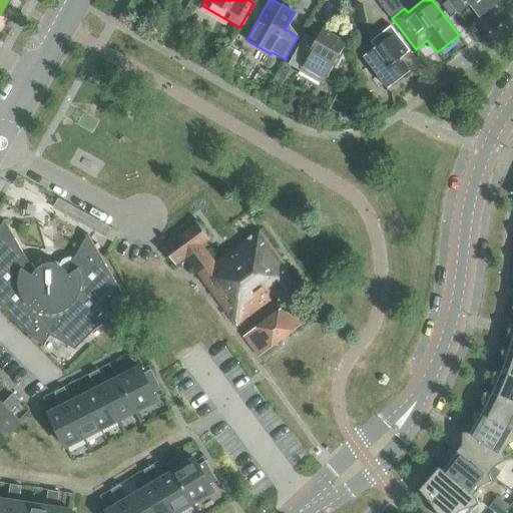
[(447,0),(458,14),(471,4),(480,17),(502,0),(447,0)]
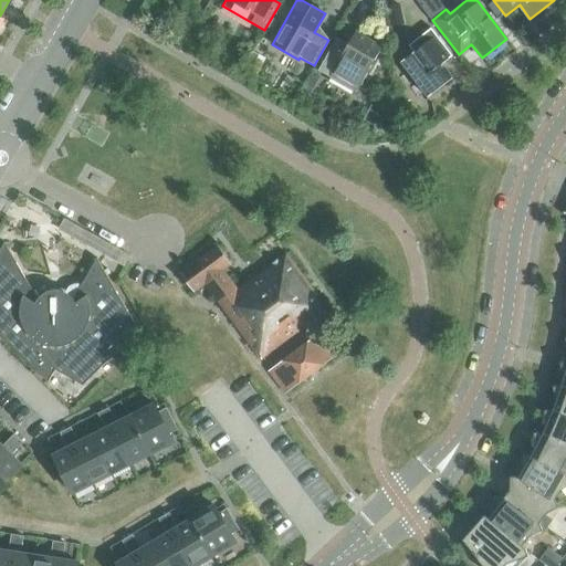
[(387,7),(389,16),(402,13),(401,3),(387,7)]
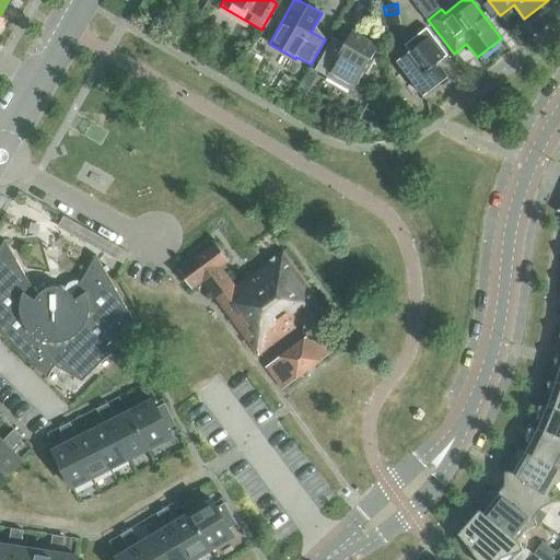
[(397,60),(398,62),(393,66),(394,76),(397,77),(405,71),(423,95),(447,77),(438,63),(447,55),(427,27),(404,45),(409,51),(397,60)]
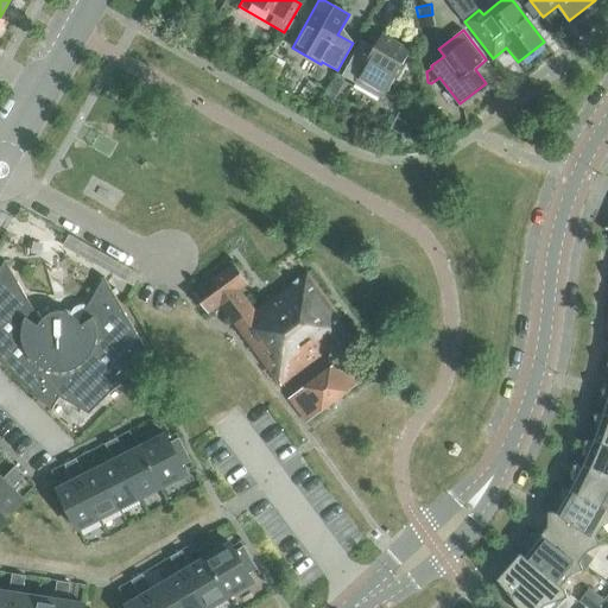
[(361,40),(341,75),(382,99),(411,50),(382,33),(374,48),(361,40)]
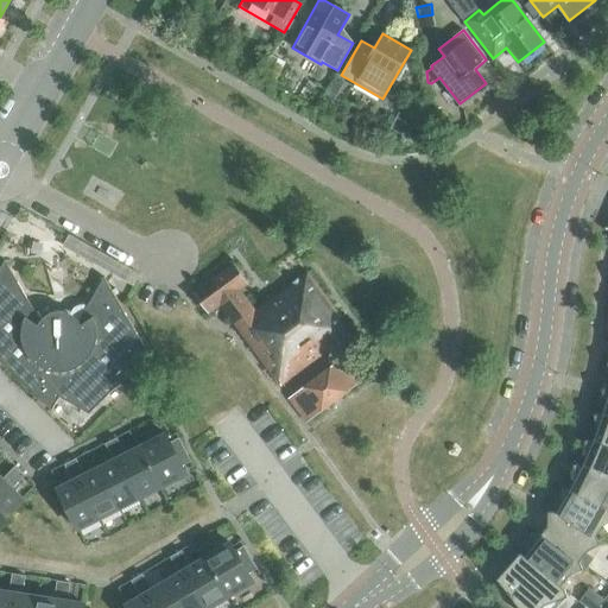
[(267,81),(274,67),(266,62),(259,76),(267,81)]
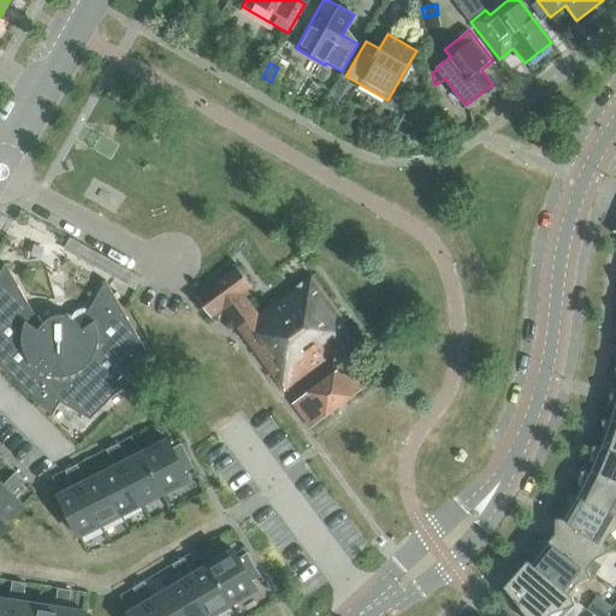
[(341,98),(348,86),(338,81),(332,92),(341,98)]
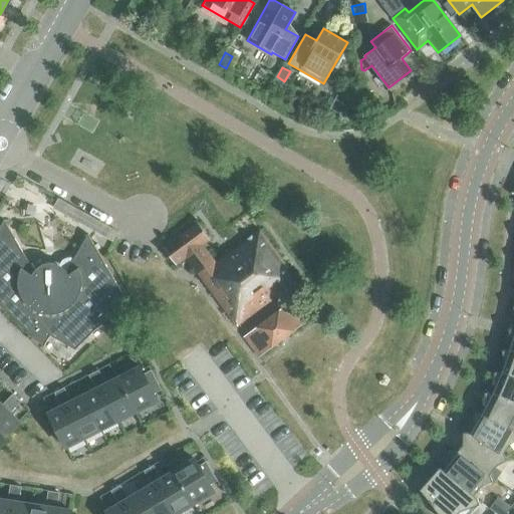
[(64,268),(61,265),(58,263),(54,262),(46,262),(43,264),(39,265),(36,268),(34,271),(4,220),(0,226),(0,302),(44,346),(50,334),(75,349),(125,299),(87,234),(66,271),(64,268)]
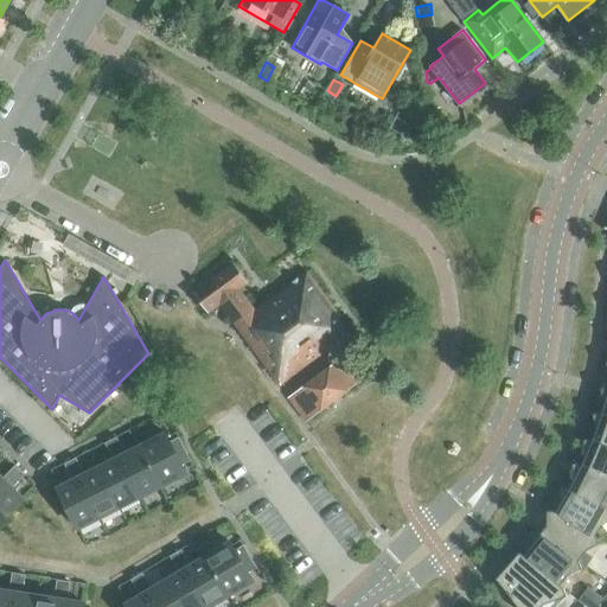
[(336,343),(347,334),(336,319),(339,315),(306,270),(254,310),(238,289),(248,282),(234,263),(192,293),(208,313),(219,304),(280,384),(336,343)]
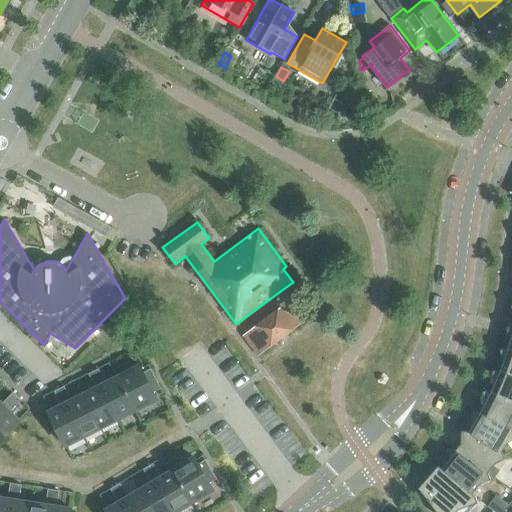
[(267,317),(282,337),(306,319),(291,299),(267,317)]
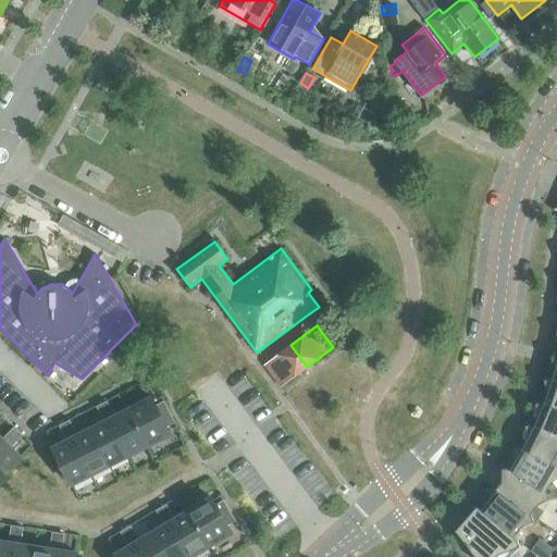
[(307,367),(291,345),(264,364),(281,386),(307,367)]
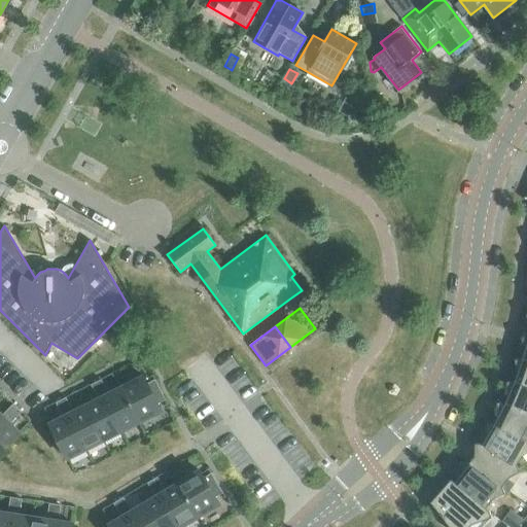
[(526,359),(523,359),(523,358),(521,357),(514,359),(518,375),(515,381),(515,382),(526,386),(526,359)]
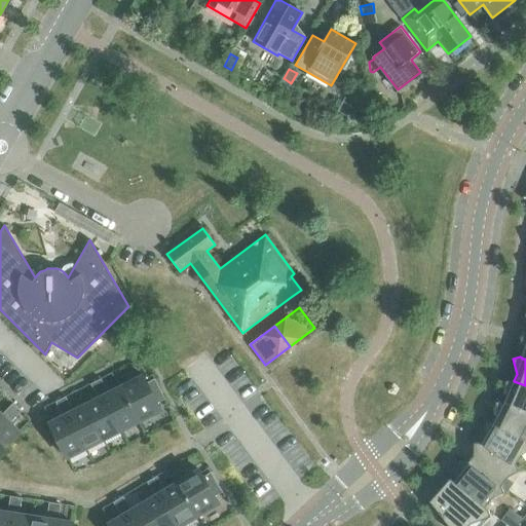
[(143,375),(120,387),(129,404),(152,392),(159,389),(154,378),(147,382),(143,375)]
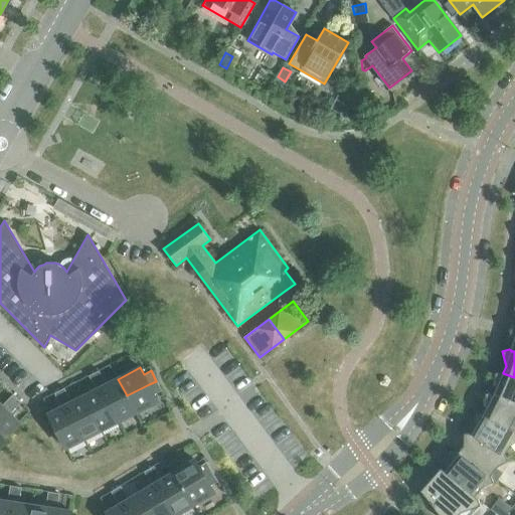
[(89,376),(93,383),(103,378),(99,370),(89,376)]
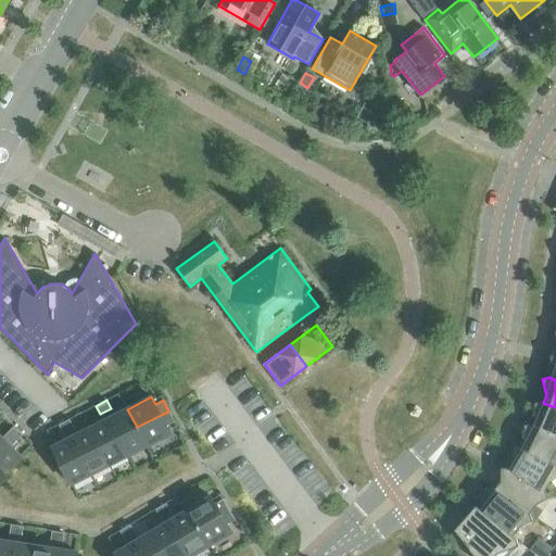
[(536,418),(533,425),(533,426),(555,436),(555,407),(543,403),(543,402),(542,401),(534,402),(536,418)]
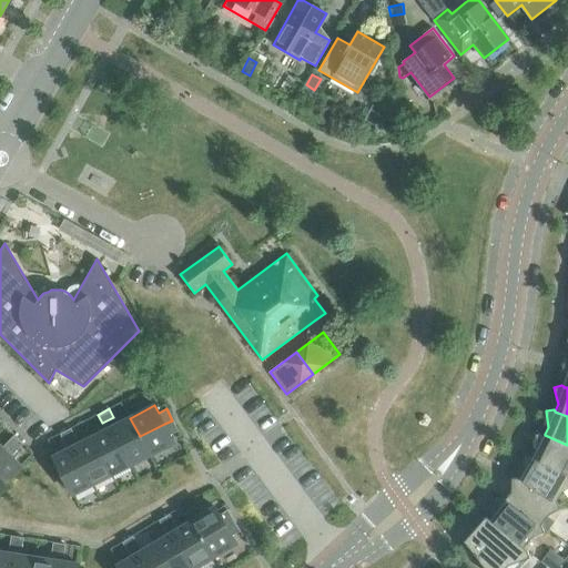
[(102,423),(105,430),(111,427),(131,465),(150,455),(140,436),(130,418),(117,425),(113,417),(102,423)]
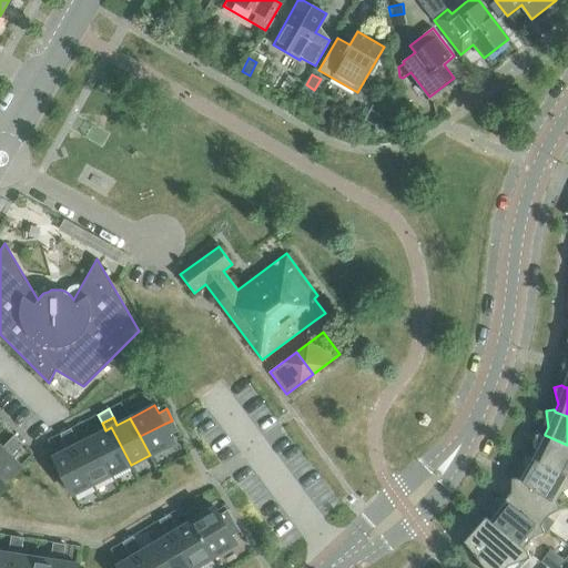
[(164,424),(140,436),(150,455),(174,443),(170,436),(179,432),(172,421),(164,424)]
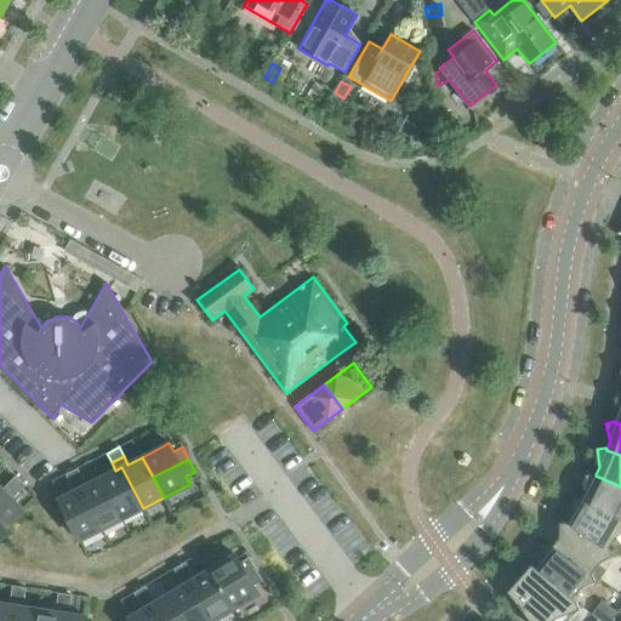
[(115,471),(101,478),(121,519),(143,508),(121,467),(115,471)]
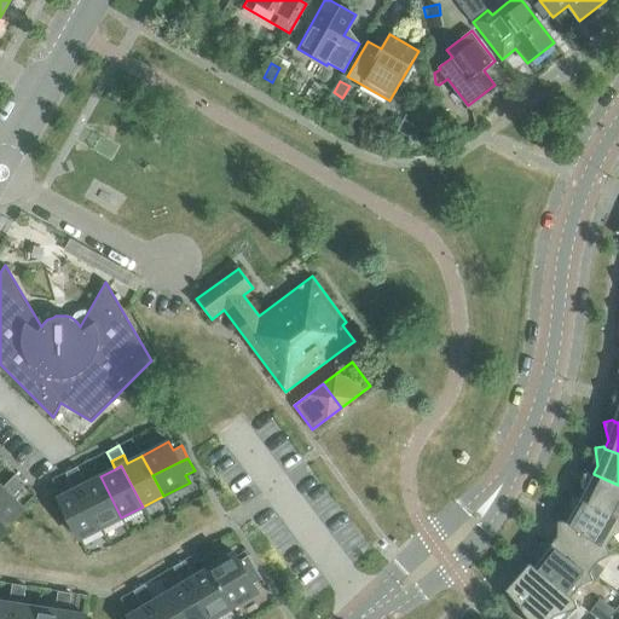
[(65,473),(69,481),(81,475),(77,467),(65,473)]
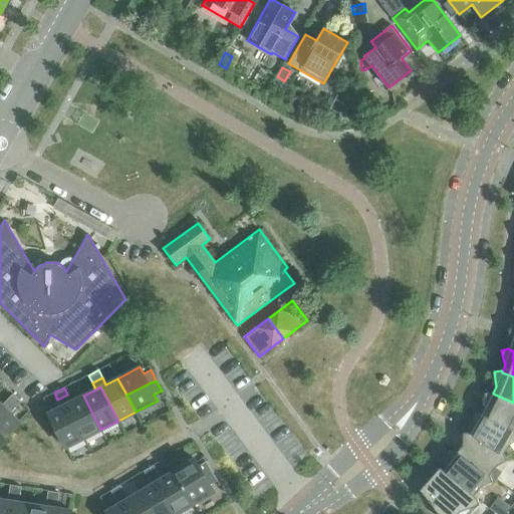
[(21,401),(13,393),(7,399),(15,407),(21,401)]
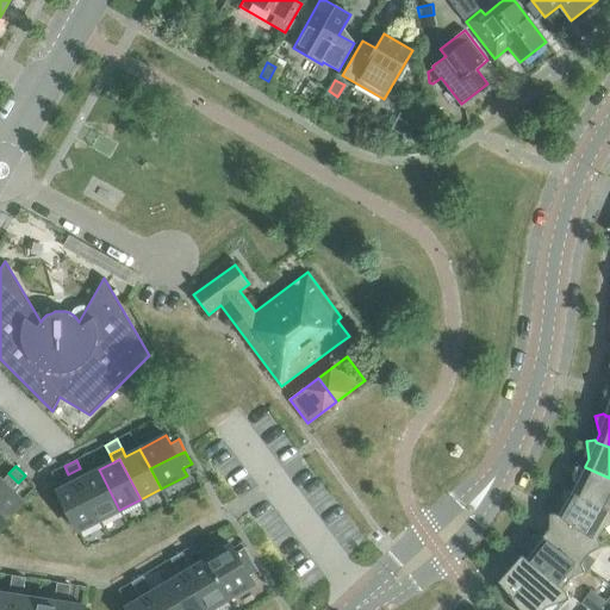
[(609,478),(585,467),(585,466),(584,466),(576,466),(577,484),(573,491),(573,492),(609,511),(609,478)]
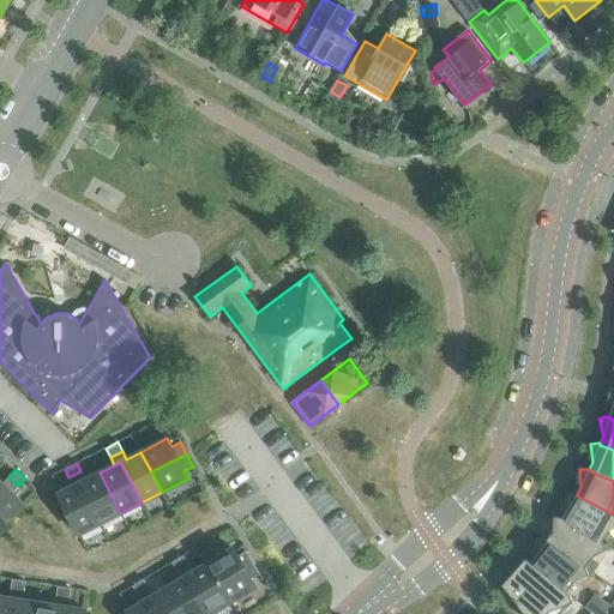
[(68,477),(73,486),(79,483),(100,524),(120,513),(100,473),(85,480),(80,471),(68,477)]
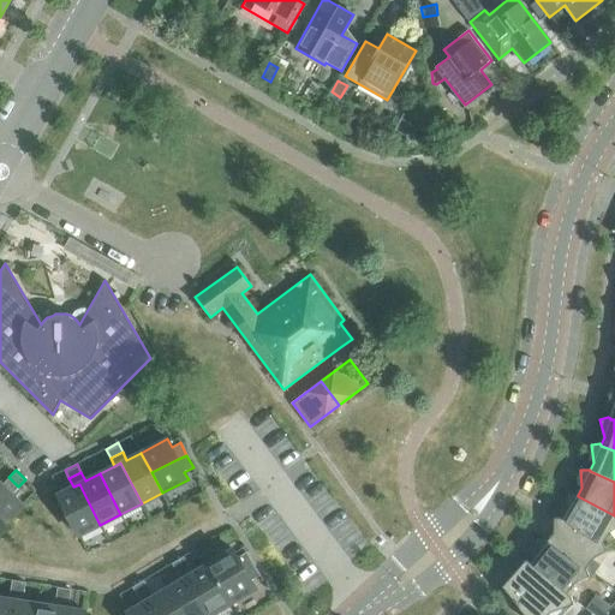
[(3,484),(7,489),(0,495),(0,530),(24,506),(12,494),(18,487),(9,477),(3,484)]
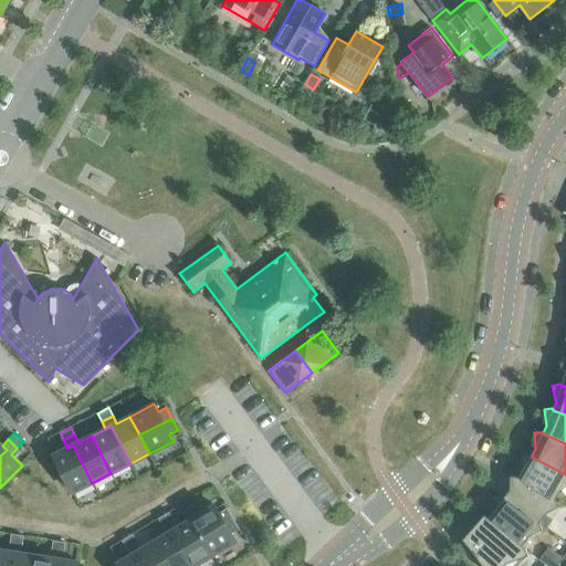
[(73,446),(67,448),(53,456),(72,493),(92,483),(73,446)]
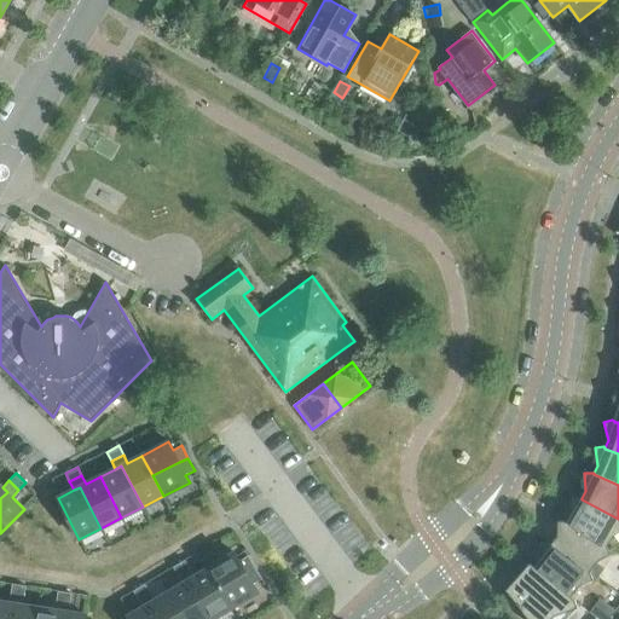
[(571,497),(572,515),(567,522),(606,547),(607,547),(613,536),(618,531),(618,519),(582,499),(582,498),(579,497),(571,497)]
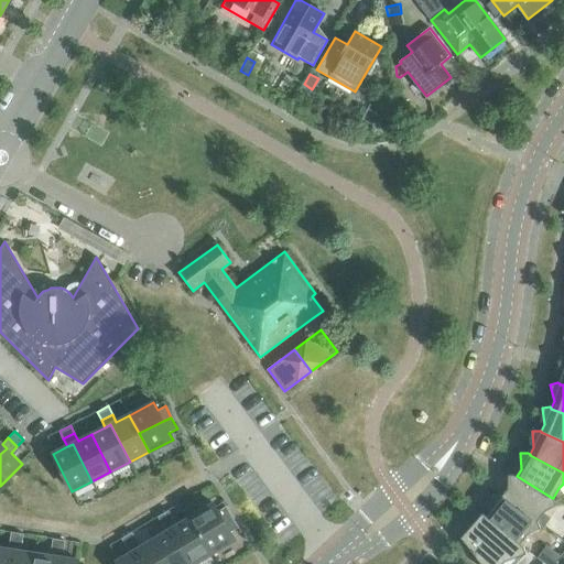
[(516,475),(508,474),(507,491),(503,497),(502,497),(537,522),(538,522),(543,527),(549,518),(542,513),(544,511),(556,505),(553,498),(552,498),(517,476),(516,475)]
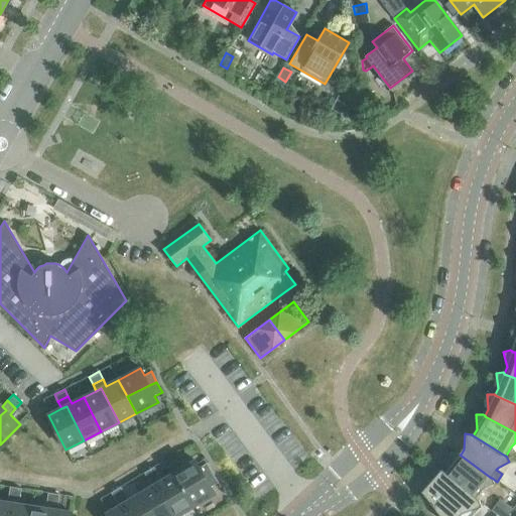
[(483,489),(495,483),(492,478),(491,478),(460,455),(461,455),(459,454),(452,453),(450,468),(445,473),(476,498),(483,489)]
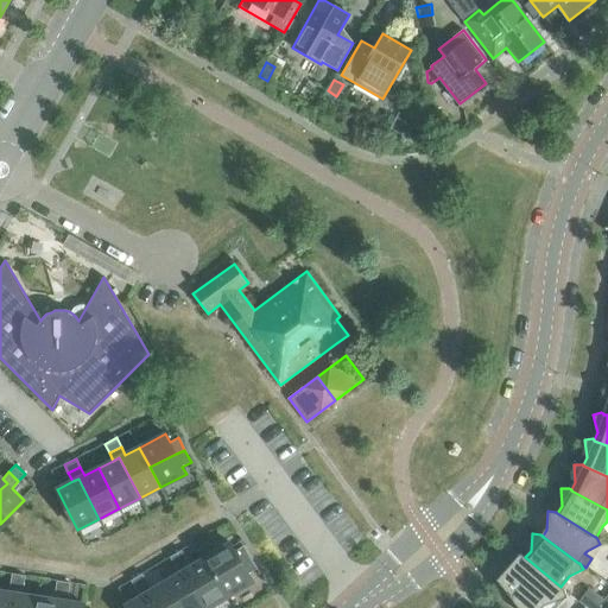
[(216,577),(242,562),(249,557),(242,545),(235,550),(230,543),(206,558),(216,577)]
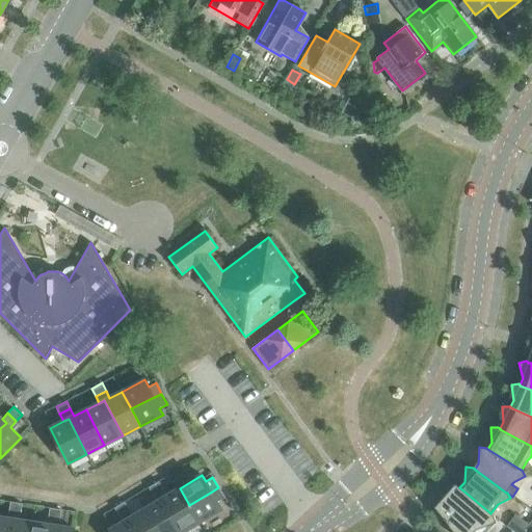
[(159,481),(149,487),(153,495),(163,488),(159,481)]
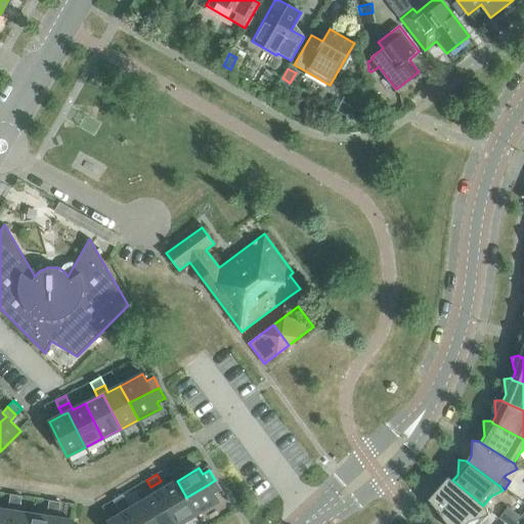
[(487,509),(483,506),(452,480),(448,477),(446,479),(444,477),(435,487),(437,489),(434,492),(435,498),(438,501),(434,506),(447,523),(454,517),(462,523),(479,523),(489,514),(487,509)]
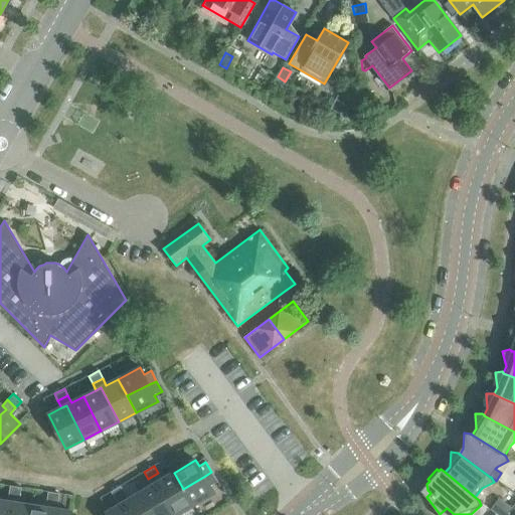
[(211,486),(218,482),(211,472),(205,476),(183,489),(193,505),(214,493),(211,486)]
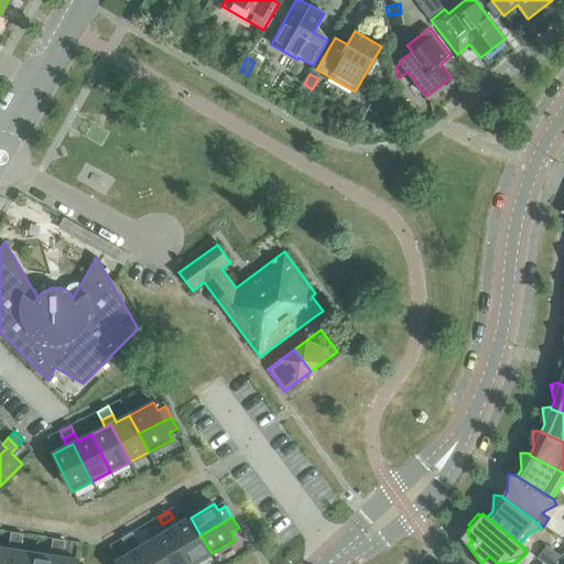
[(162,524),(166,532),(172,529),(193,563),(194,563),(212,553),(201,535),(191,518),(177,525),(173,518),(162,524)]
